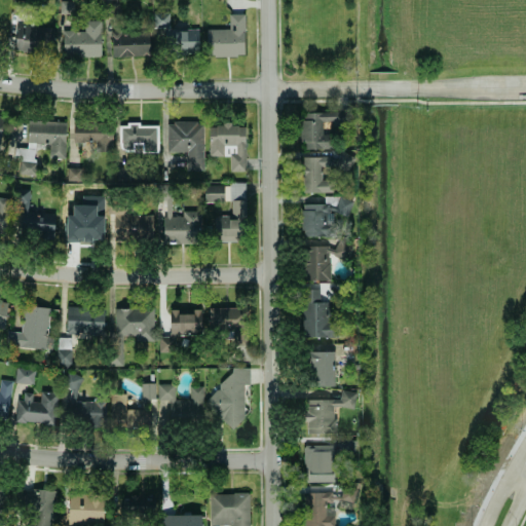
[(30,0),(26,0),(14,0),(14,12),(30,13),(30,0)]
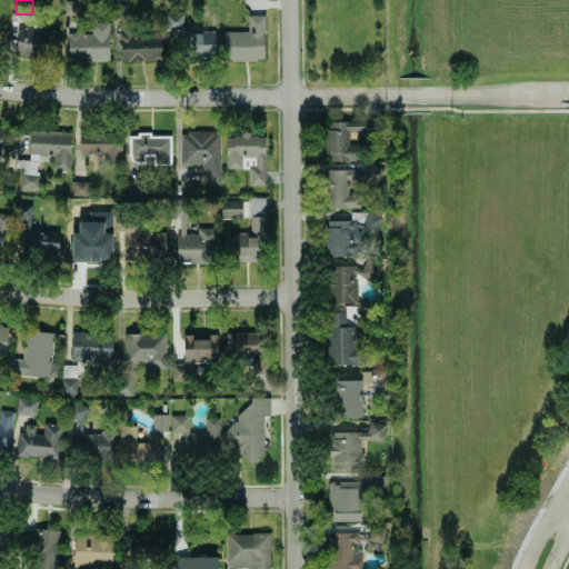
[(79,15),(79,1),(65,1),(65,15),(79,15)]
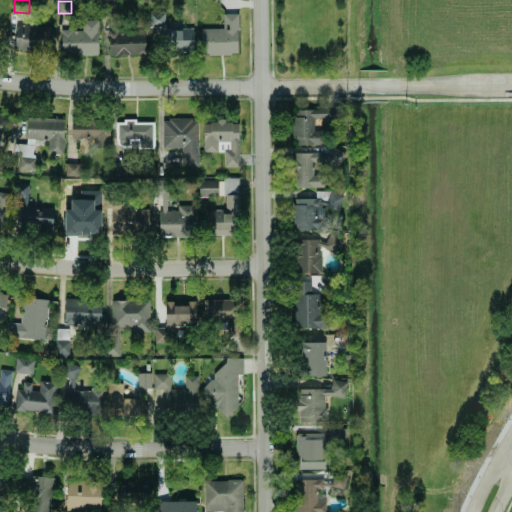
[(116,4),(104,2),(102,15),(114,16),(116,4)]
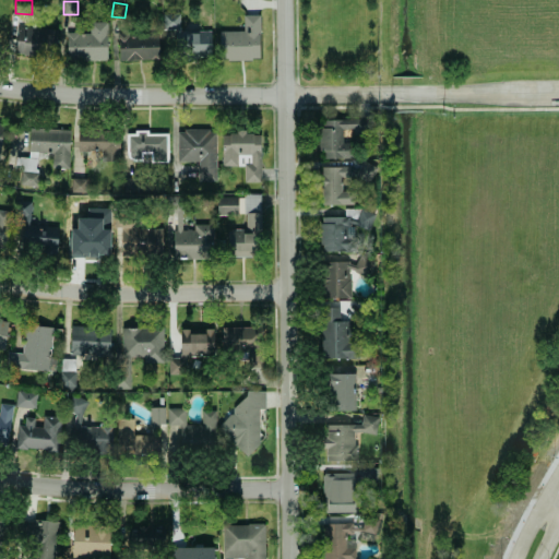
[(211,31),(185,30),(185,13),(163,13),(163,30),(174,30),(173,49),(186,50),(186,58),(210,59),(211,31)]
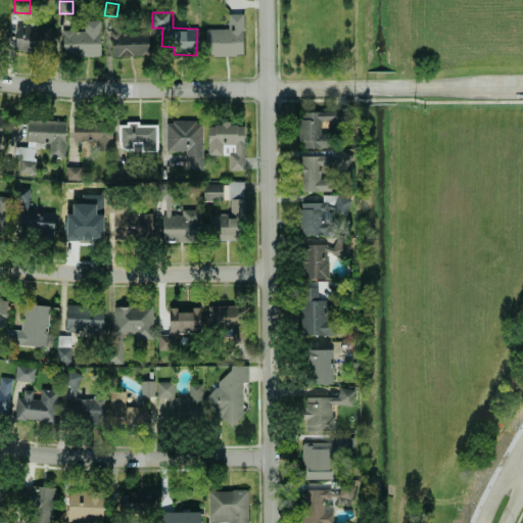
[(227,30),(205,29),(204,55),(241,56),(242,13),(227,13),(227,30)]
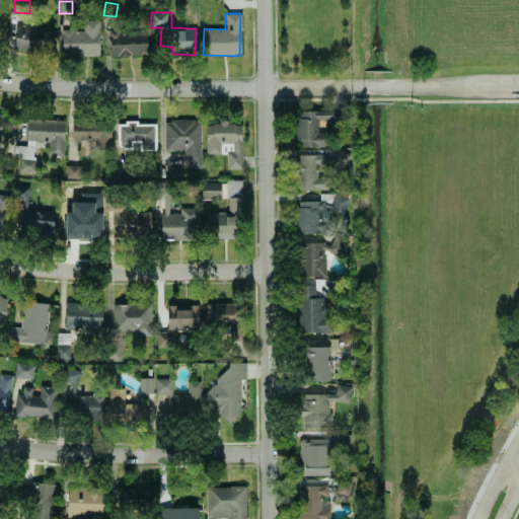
[(98,20),(82,20),(82,30),(61,30),(62,57),(99,56),(98,20)]
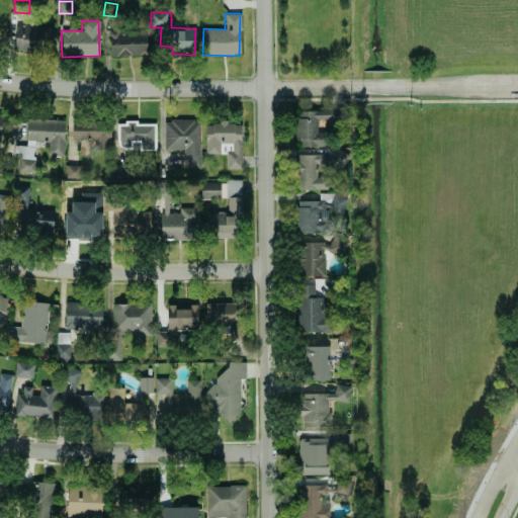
[(53,27),(14,26),(14,52),(52,53),(53,27)]
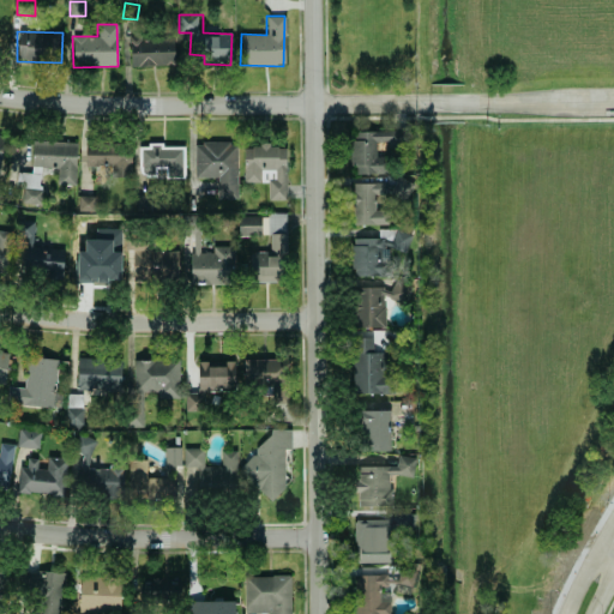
[(174,67),(174,40),(131,40),(130,66),(174,67)]
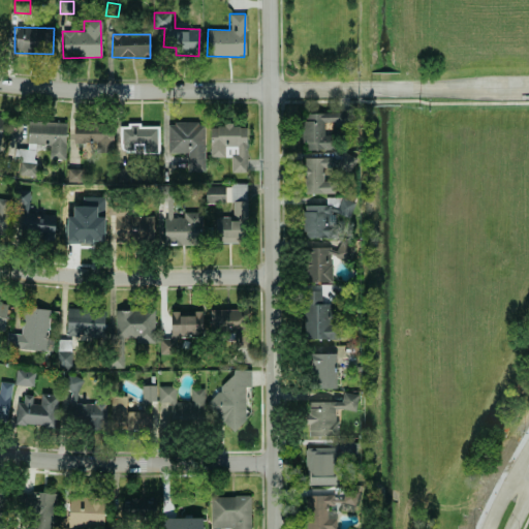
[(302,143),(315,143),(315,150),(334,150),(334,134),(323,135),(323,122),(334,122),(334,128),(351,128),(351,113),(302,114),(302,143)]
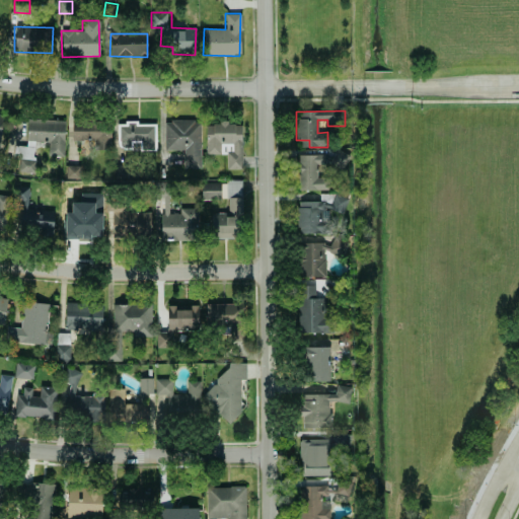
[(64,155),(65,120),(26,120),(26,141),(49,142),(48,155),(64,155)]
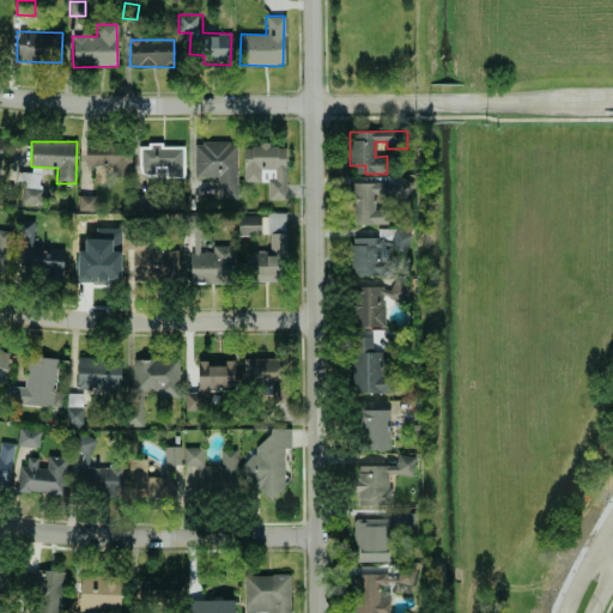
[(84,165),(111,167),(110,175),(129,176),(131,145),(85,143),(84,165)]
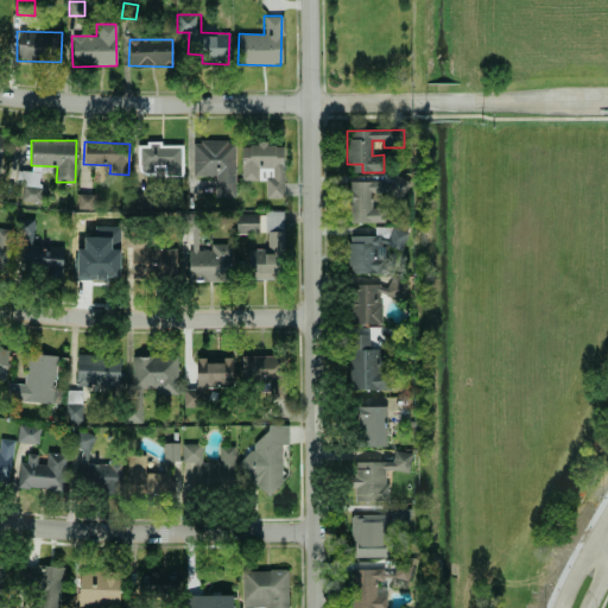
[(235,196),(234,141),(192,141),(194,176),(215,176),(215,196),(235,196)]
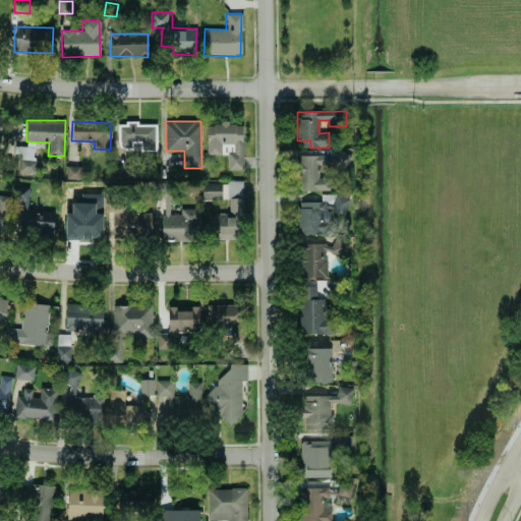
[(242,126),(233,126),(233,122),(206,122),(207,155),(227,155),(227,170),(242,170),(242,126)]
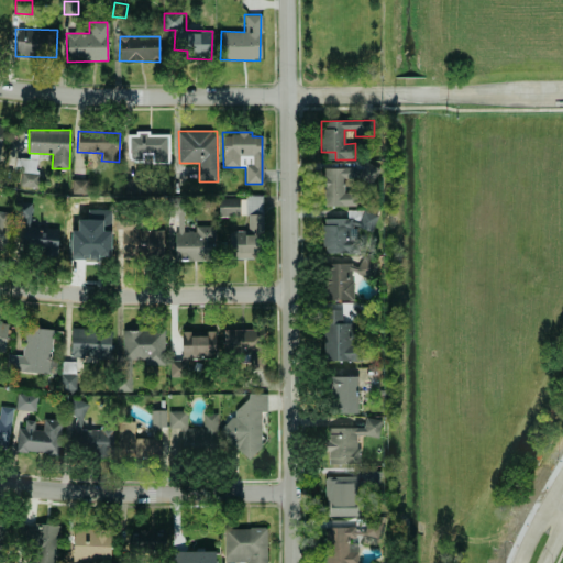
[(153,163),(168,163),(168,134),(128,134),(129,162),(142,161),(142,152),(153,152),(153,163)]
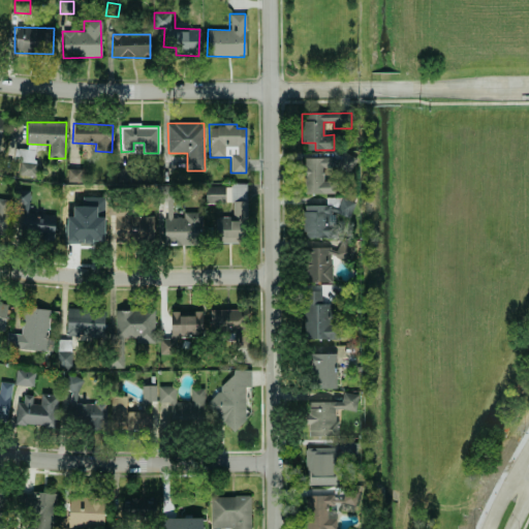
[(304,193),(334,194),(334,181),(322,181),(322,167),(329,167),(329,174),(352,174),(352,155),(340,155),(340,158),(305,158),(304,193)]
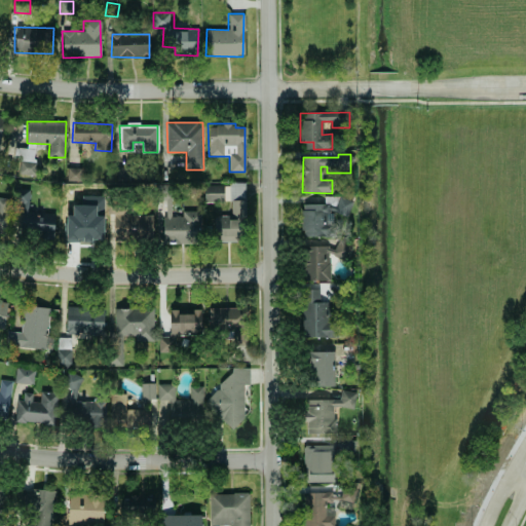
[(35,175),(36,162),(19,162),(19,175),(35,175)]
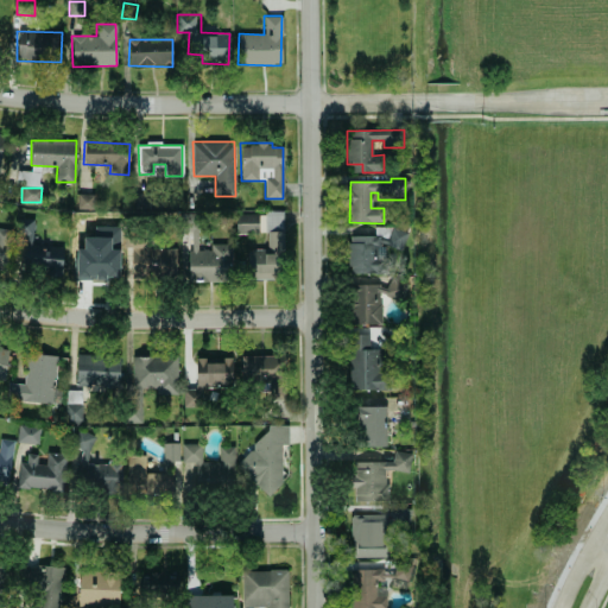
[(93,209),(94,195),(77,194),(77,209),(93,209)]
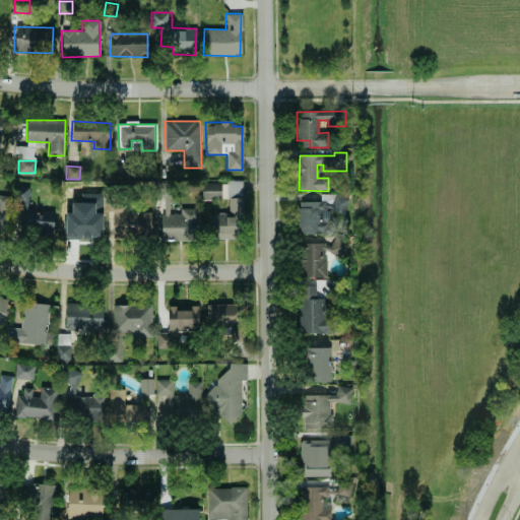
[(243,214),(242,181),(226,181),(228,214),(243,214)]
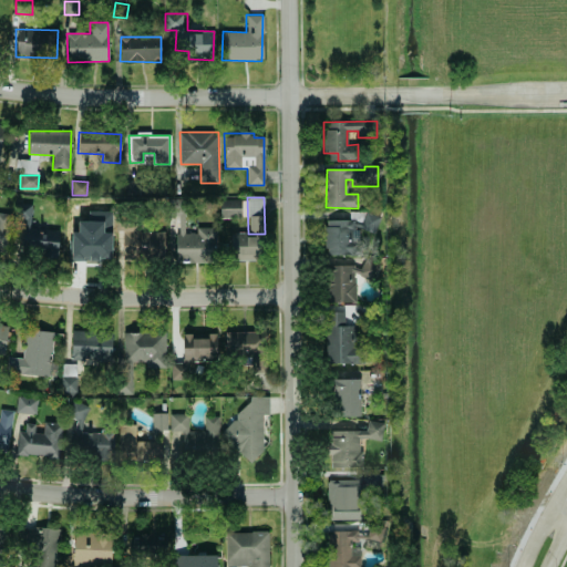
[(219,217),(240,217),(240,199),(219,199),(219,217)]
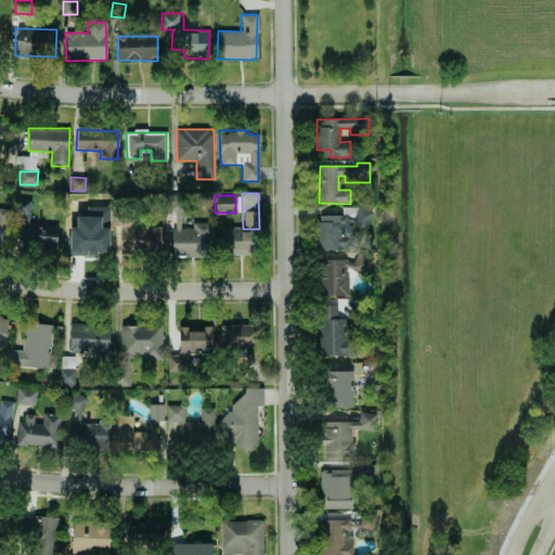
[(211,222),(192,222),(192,229),(180,229),(180,207),(170,207),(169,257),(210,257),(211,222)]
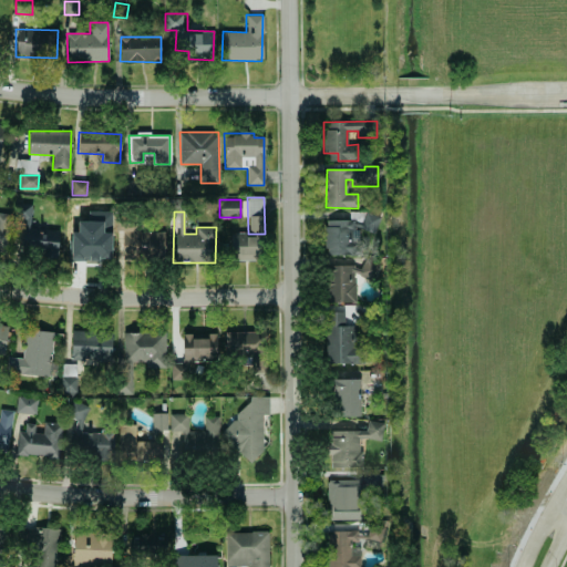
[(0,250),(6,251),(10,214),(0,213),(0,250)]
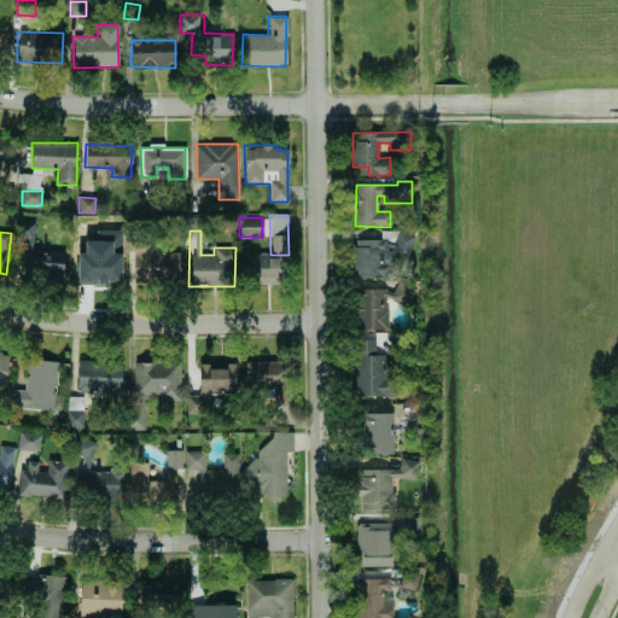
[(354,278),(391,278),(391,251),(412,251),(412,232),(380,232),(380,240),(354,239),(354,278)]
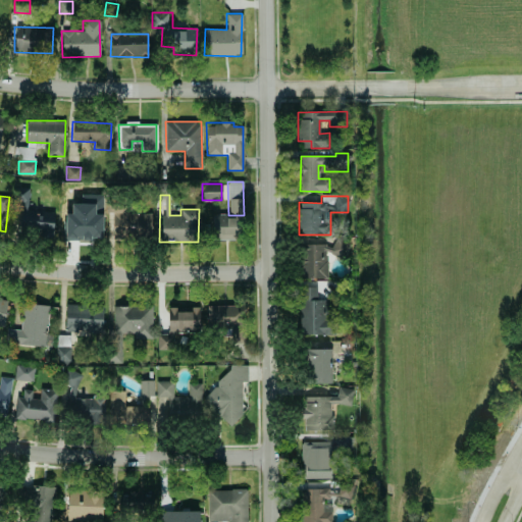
[(151,213),(125,213),(125,204),(107,205),(107,212),(112,212),(112,239),(152,238),(151,213)]
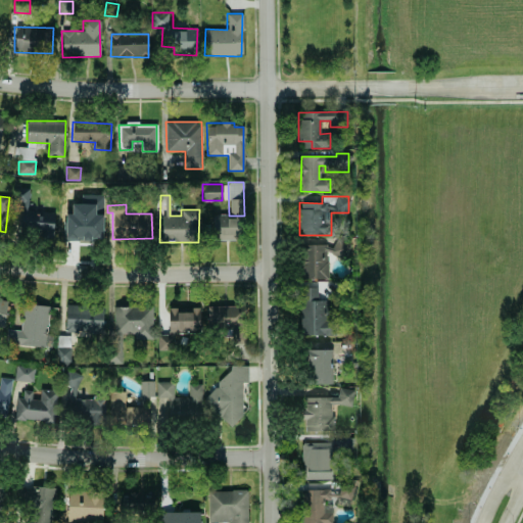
[(19,231),(37,231),(38,208),(20,207),(19,231)]
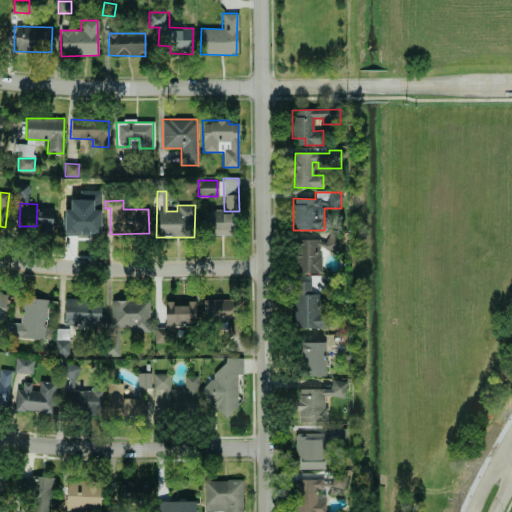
[(209,236),(233,235),(232,212),(208,213),(209,236)]
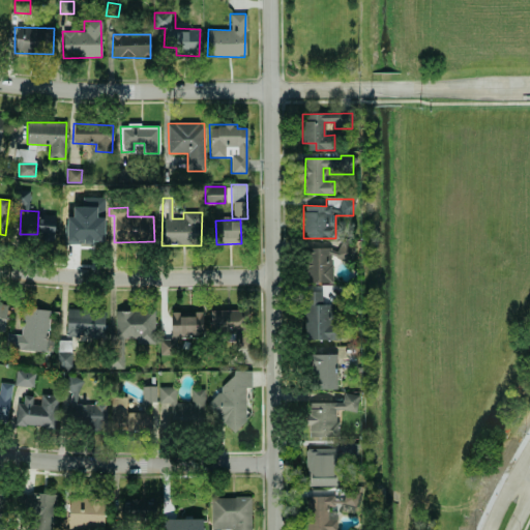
[(333,283),(333,261),(351,261),(351,240),(339,240),(339,249),(308,249),(310,283),(333,283)]
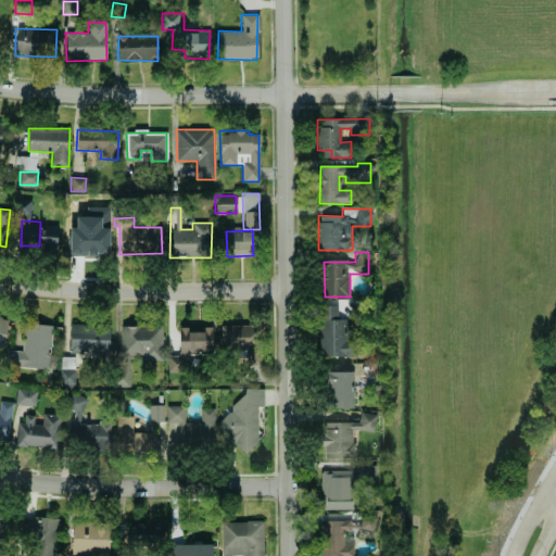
[(358,356),(357,336),(350,336),(350,319),(337,319),(337,305),(323,306),(324,357),(358,356)]
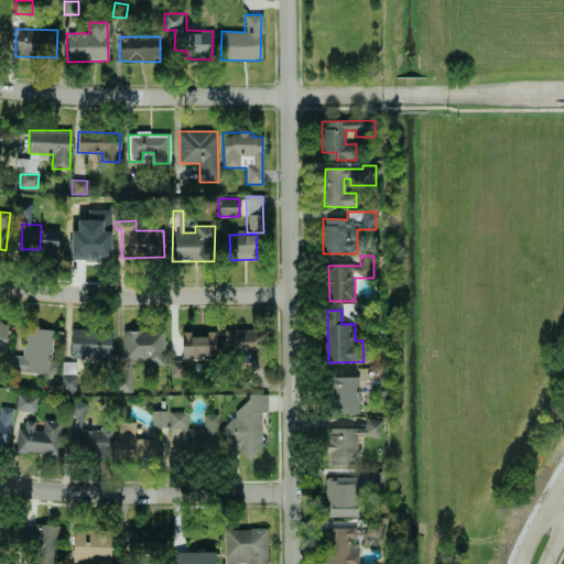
[(49,375),(53,329),(24,327),(22,356),(7,355),(6,371),(49,375)]
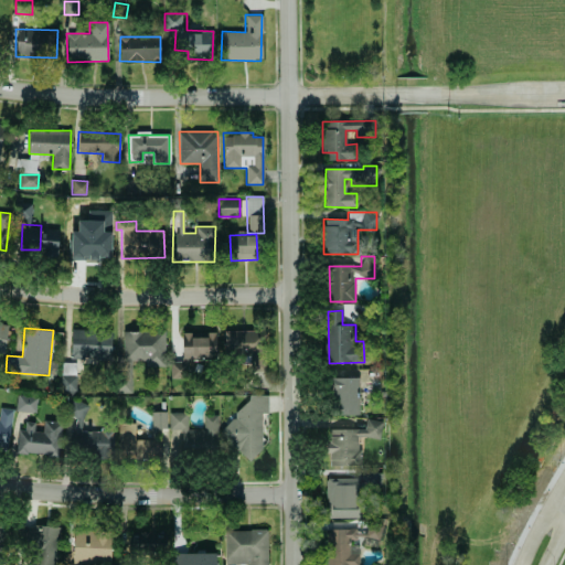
[(110,359),(110,330),(71,330),(71,359),(110,359)]
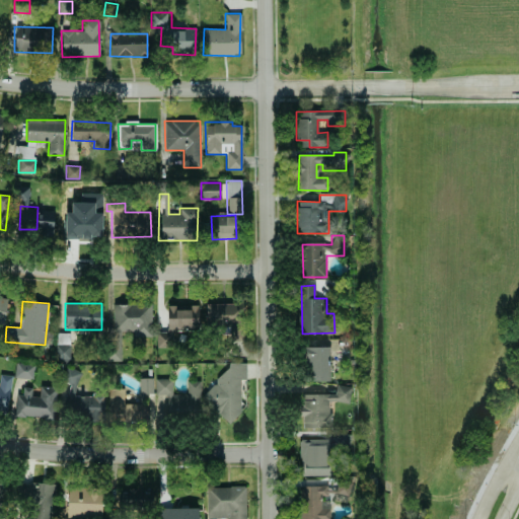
[(206,303),(206,328),(236,329),(236,304),(206,303)]
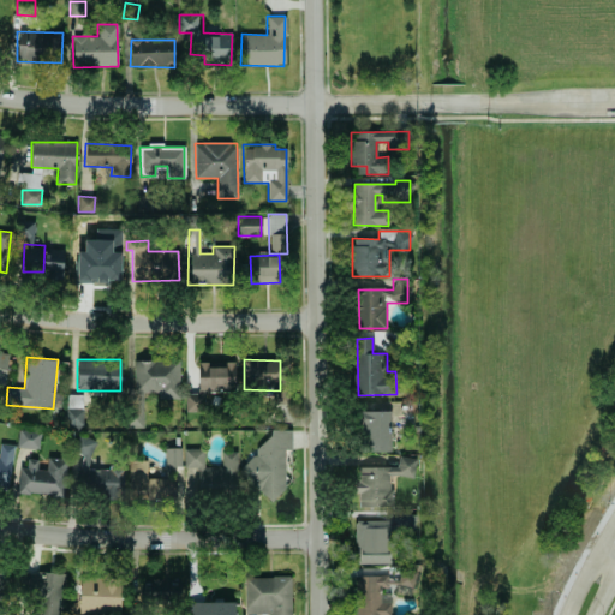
[(185,412),(203,412),(203,393),(234,393),(234,364),(197,364),(197,394),(185,394),(185,412)]
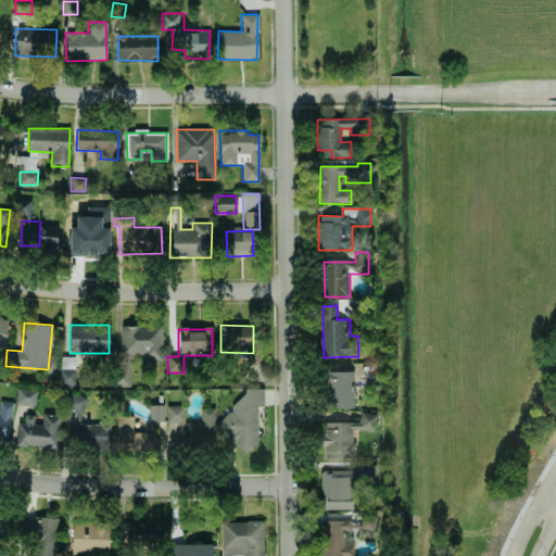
[(74,389),(74,357),(60,356),(60,389),(74,389)]
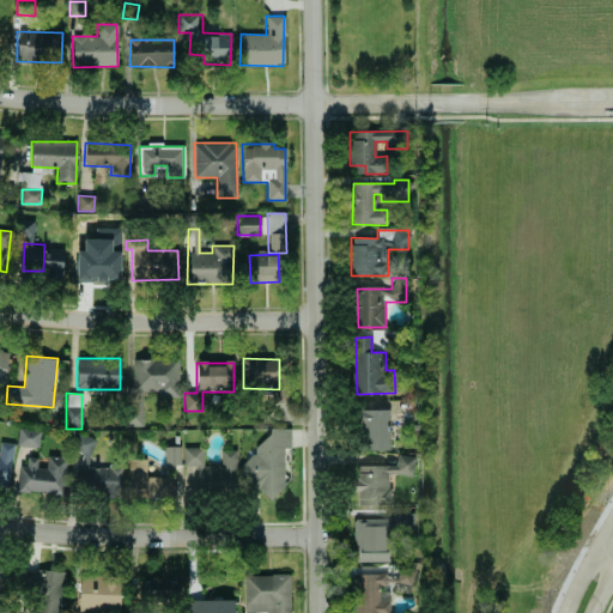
[(386,410),(359,410),(359,449),(386,450),(386,410)]
